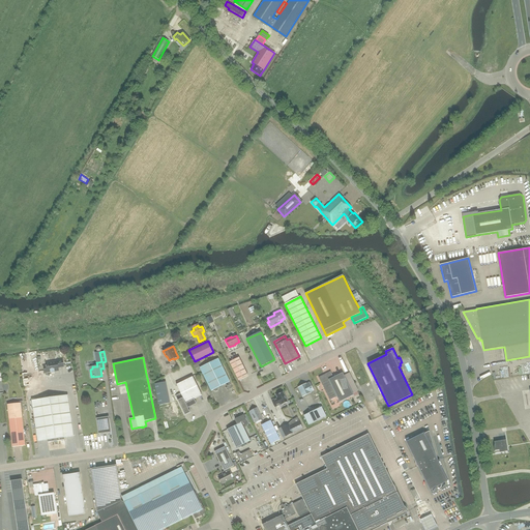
[(248,376),(240,360),(239,357),(230,362),(238,381),(248,376)]
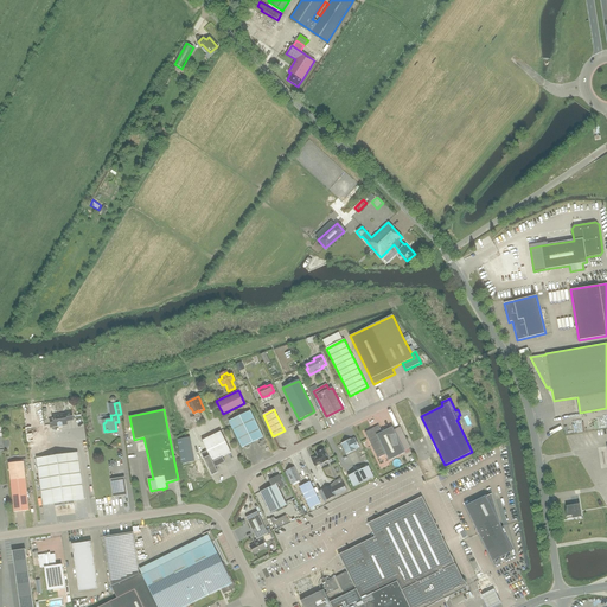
[(263,438),(251,413),(250,410),(240,416),(237,415),(235,416),(234,419),(229,421),(242,448),(244,447),(246,448),(248,448),(249,447),(250,446),(249,443),(263,438)]
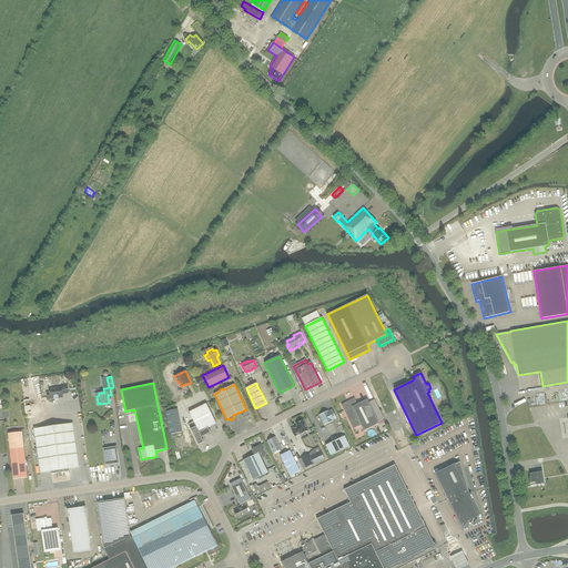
[(381,385),(373,388),(378,401),(386,397),(384,393),(386,392),(384,388),(382,388),(381,385)]
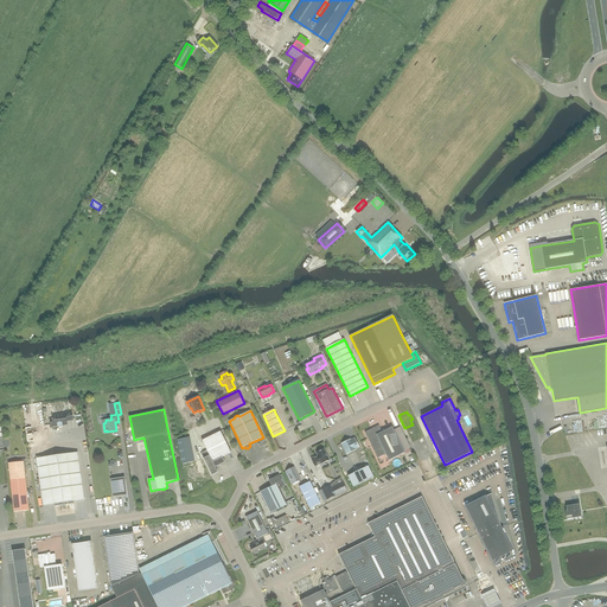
[(52,420),(50,420),(51,427),(58,426),(58,427),(63,426),(63,425),(66,425),(66,421),(72,420),(71,413),(65,413),(65,414),(52,416),(53,419),(52,419),(52,420)]
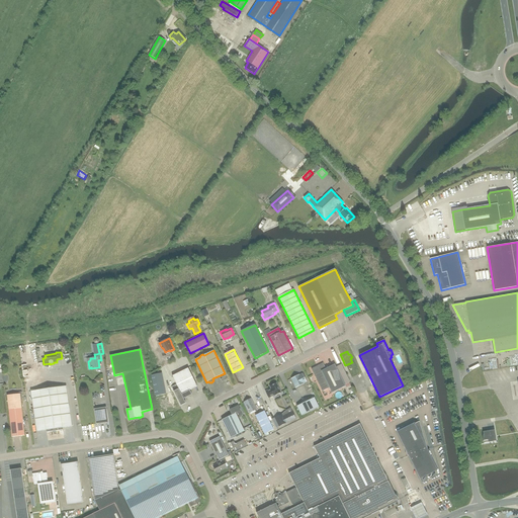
[(345,384),(335,364),(326,368),(323,363),(312,369),(323,392),(330,387),(332,393),(346,386),(345,384)]
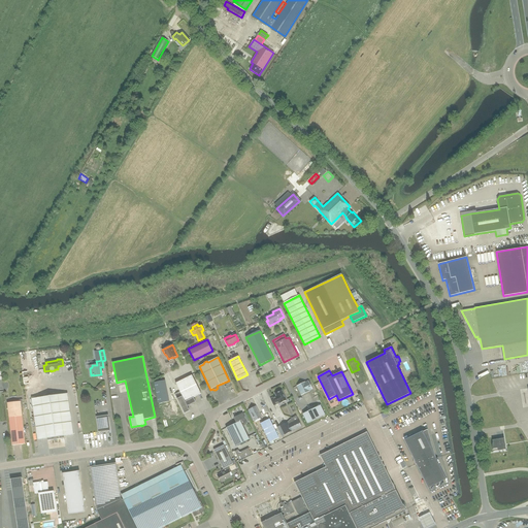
[(164,374),(167,382),(174,378),(172,371),(164,374)]
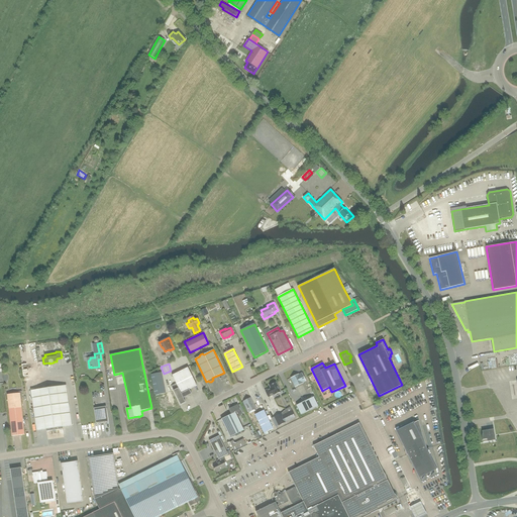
[(189,390),(197,386),(188,368),(172,376),(176,384),(171,387),(181,405),(186,403),(183,398),(191,394),(189,390)]
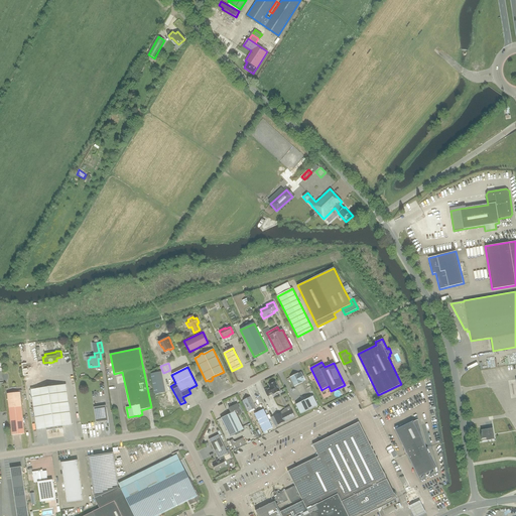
[(161,372),(151,374),(155,394),(165,392),(161,372)]
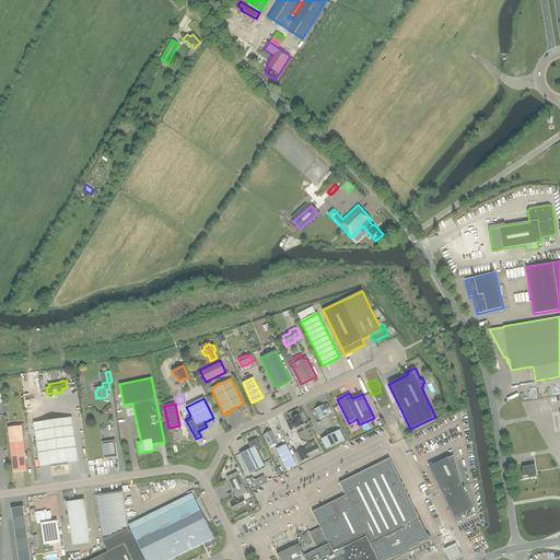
[(331,412),(327,405),(324,407),(323,406),(315,409),(321,419),(328,416),(327,415),(331,412)]
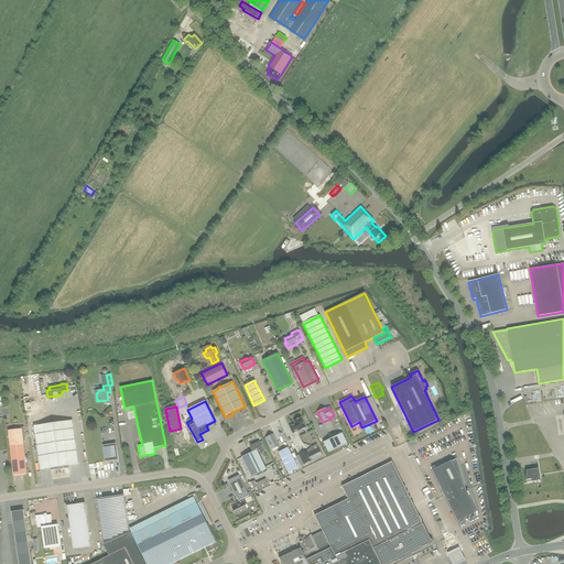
[(301,418),(294,421),(295,423),(289,426),(293,433),(299,431),(306,427),(301,418)]
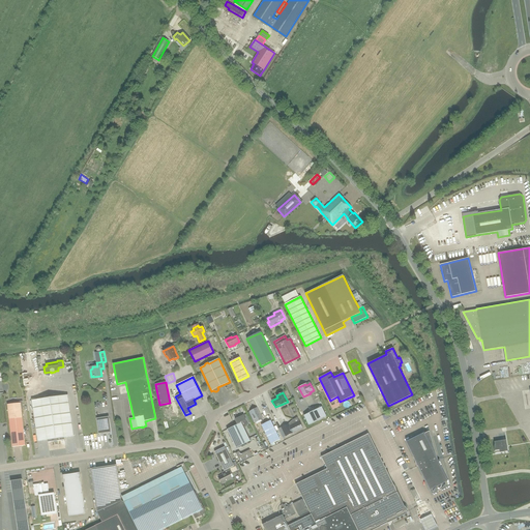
[(67,394),(32,401),(37,441),(48,440),(48,442),(64,440),(64,438),(74,436),(67,394)]
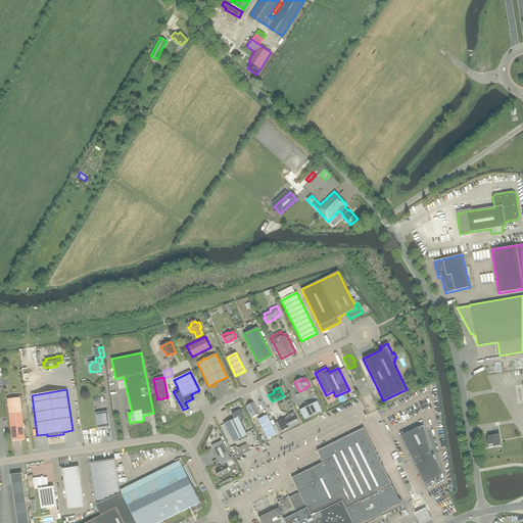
[(7,399),(12,441),(25,440),(21,403),(22,402),(21,396),(16,396),(16,398),(7,399)]
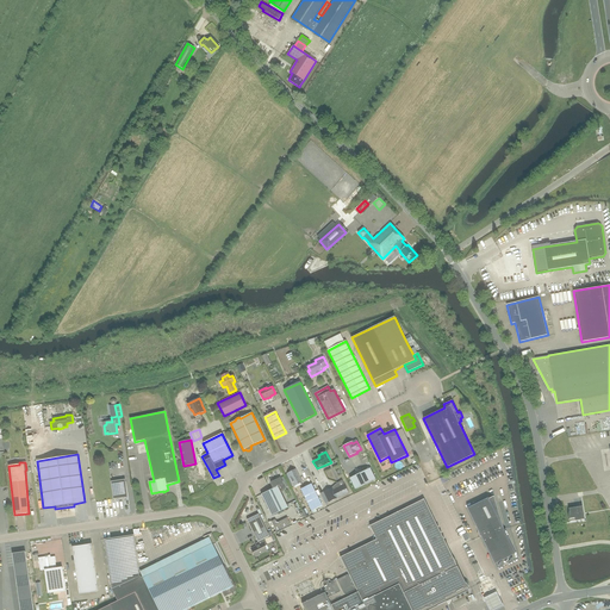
[(375,479),(369,468),(349,478),(355,490),(375,479)]
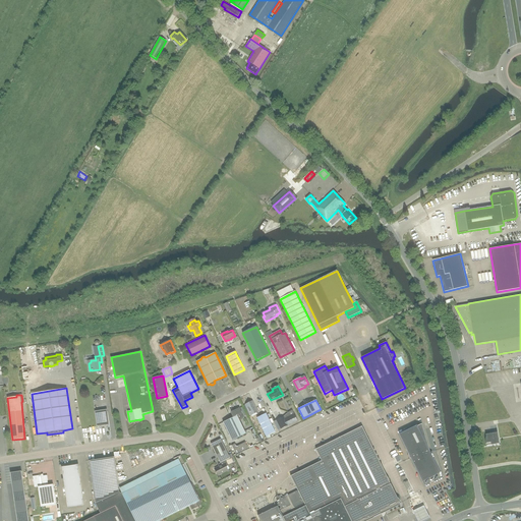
[(252,401),(245,404),(251,415),(257,412),(252,401)]
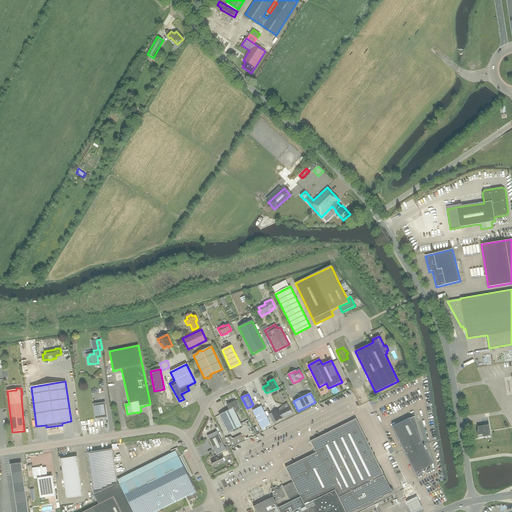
[(239,409),(235,402),(227,406),(229,410),(219,415),(228,433),(242,427),(236,414),(240,411),(239,409)]
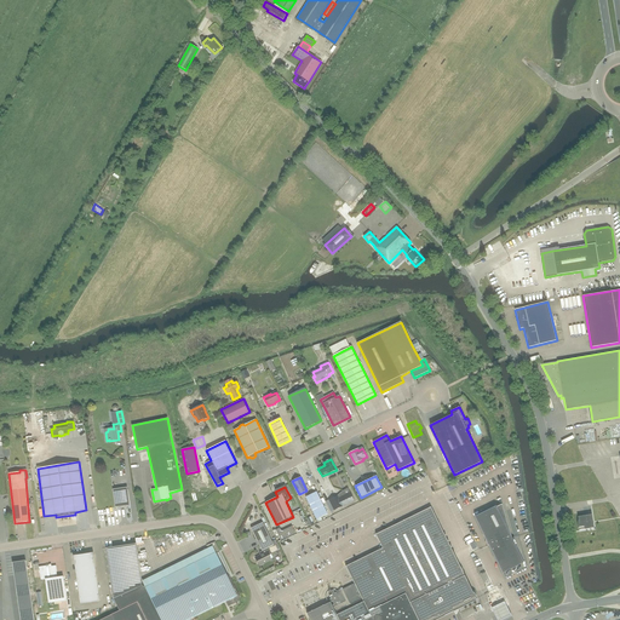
[(130,506),(127,488),(113,489),(115,507),(130,506)]
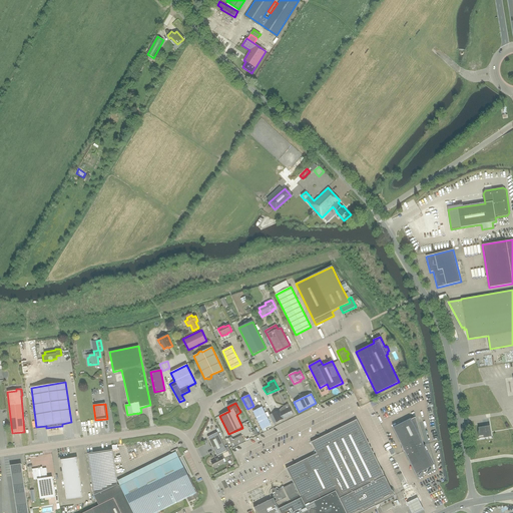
[(271,425),(262,407),(252,412),(262,430),(271,425)]
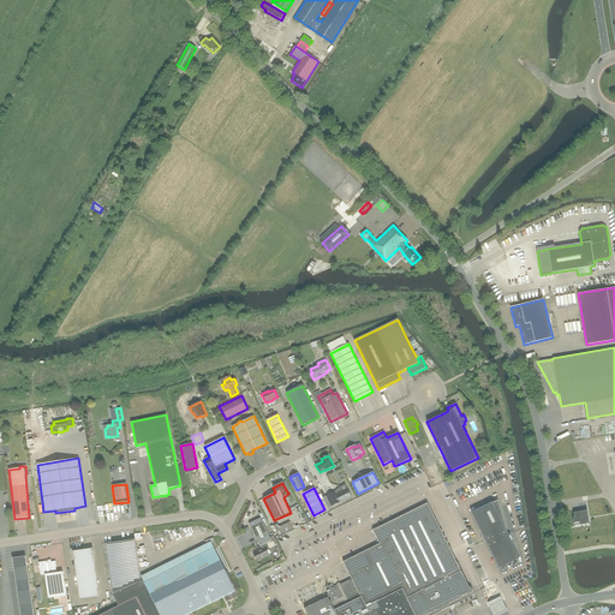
[(340,502),(352,497),(347,489),(336,494),(335,491),(326,496),(332,507),(340,502)]
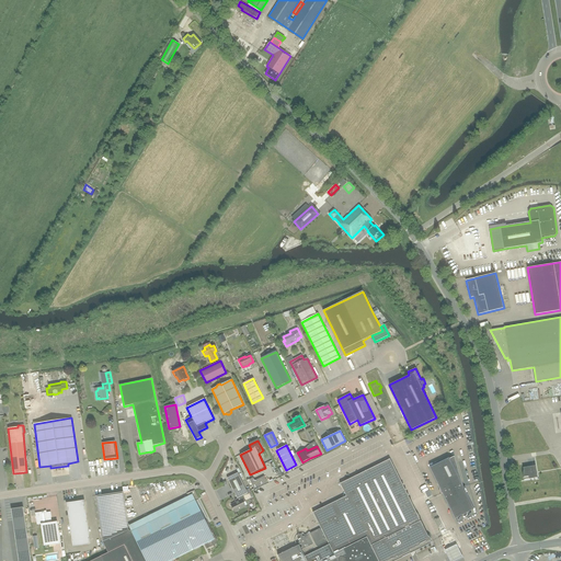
[(454,457),(431,468),(457,523),(478,513),(469,485),(464,488),(454,457)]
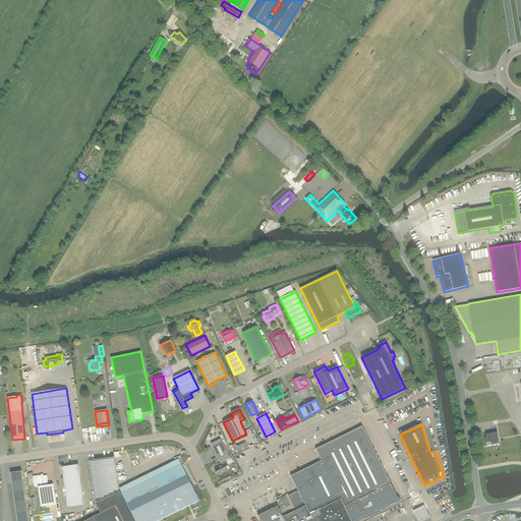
[(365,520),(400,504),(362,426),(315,450),(322,461),(350,519),(355,519),(355,520),(365,520)]
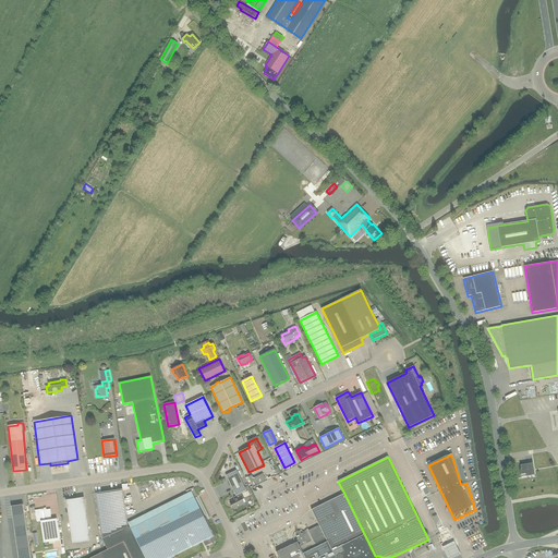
[(520,465),(521,468),(520,470),(520,472),(520,474),(521,475),(521,477),(534,475),(533,463),(520,465)]
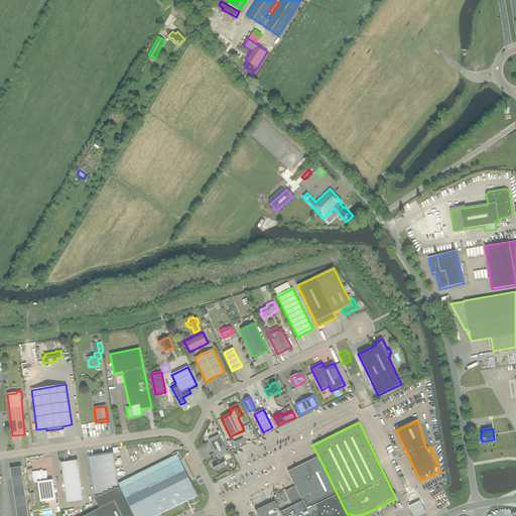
[(228,454),(219,435),(209,439),(218,459),(221,458),(224,456),(228,454)]
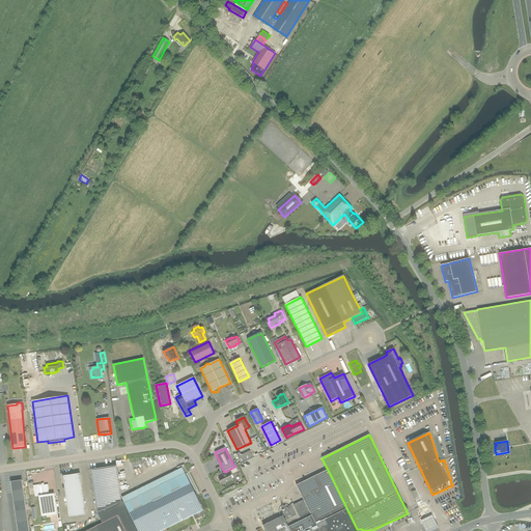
[(240,463),(253,456),(250,450),(242,454),(240,451),(235,453),(240,463)]
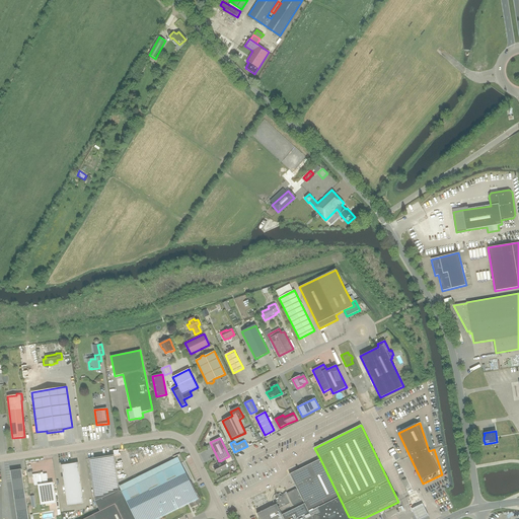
[(114,455),(89,459),(95,502),(120,491),(114,455)]
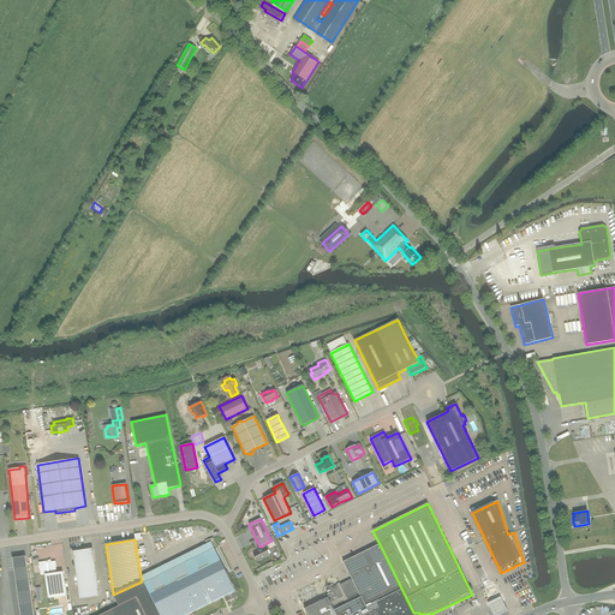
[(269,549),(267,543),(263,545),(264,548),(254,554),(257,561),(269,555),(267,551),(269,549)]
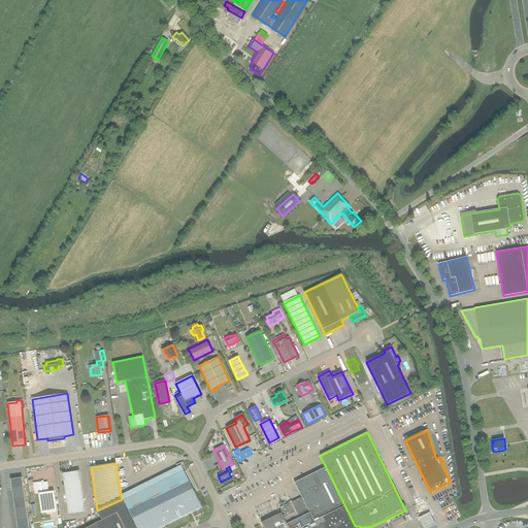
[(355,526),(326,467),(295,483),(300,494),(302,498),(295,501),(295,500),(290,503),(290,504),(287,505),(290,514),(288,515),(286,514),(285,516),(283,517),(282,514),(276,516),(261,523),(263,527),(360,527),(360,526),(355,526)]
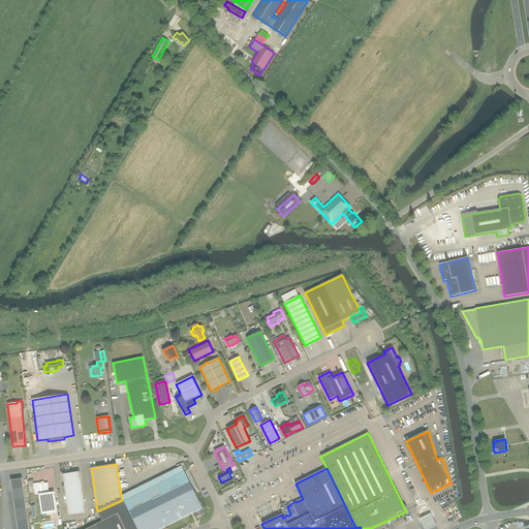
[(122,500),(97,511),(102,522),(118,514),(124,528),(160,528),(193,514),(194,516),(196,517),(203,514),(204,512),(204,511),(204,510),(204,509),(198,497),(197,498),(184,471),(124,501),(122,500)]
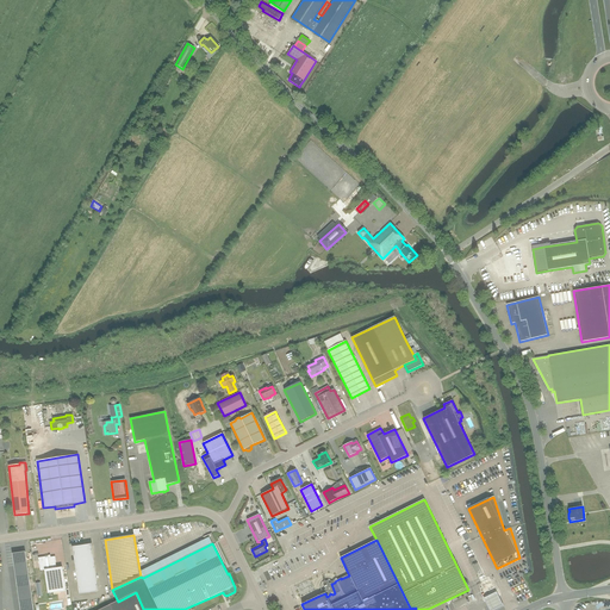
[(92,545),(73,547),(80,595),(98,591),(92,545)]
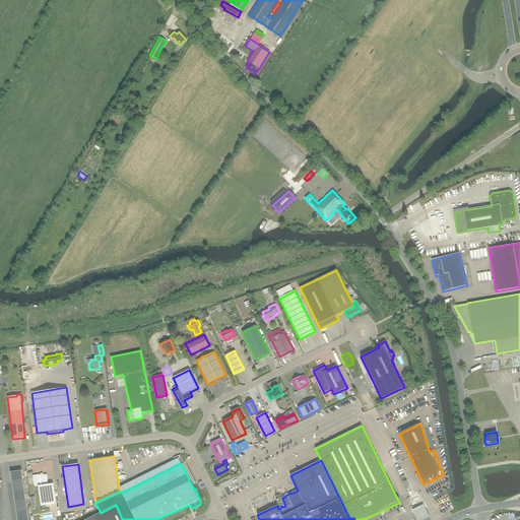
[(47,475),(47,474),(42,475),(41,474),(33,475),(33,476),(35,486),(38,485),(41,506),(56,504),(53,483),(48,484),(47,475)]
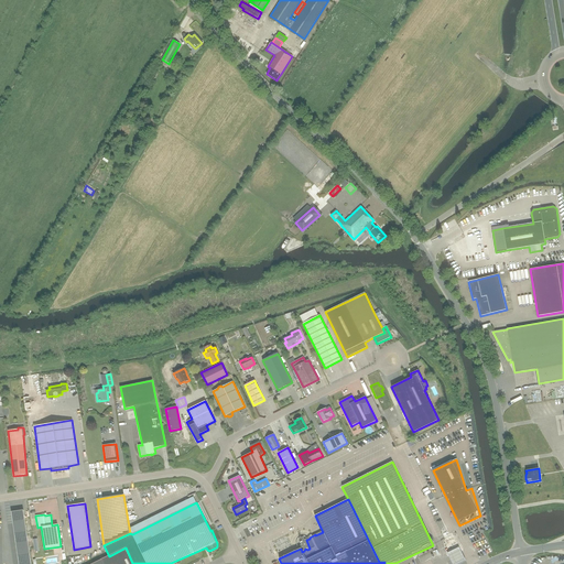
[(459,546),(447,553),(453,563),(457,563),(466,560),(459,546)]
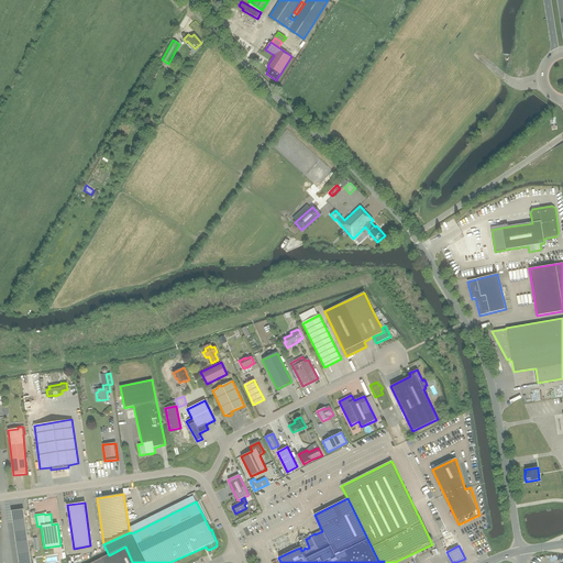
[(109,555),(100,559),(101,562),(132,562),(125,547),(109,555)]
